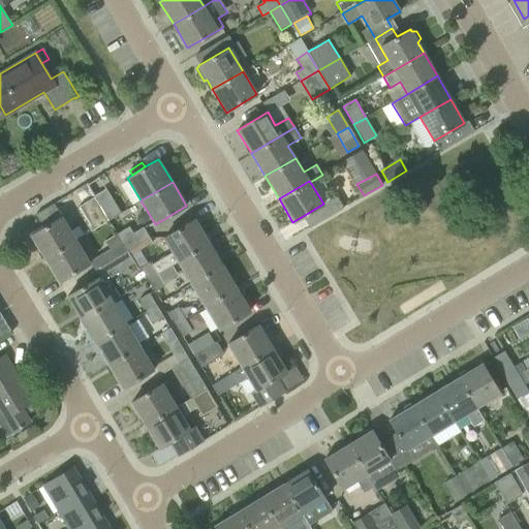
[(106,190),(94,197),(109,220),(120,214),(106,190)]
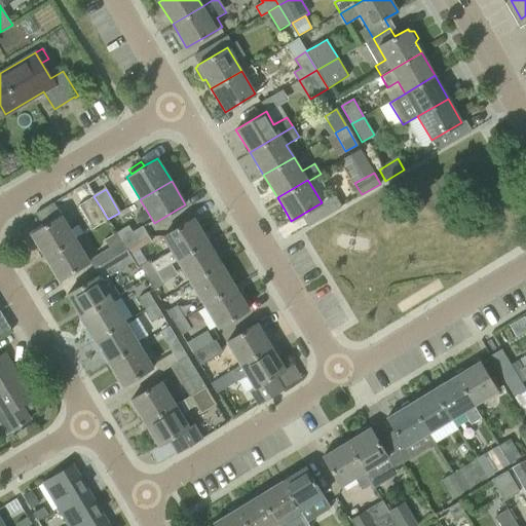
[(328,215),(341,207),(334,195),(322,202),(328,215)]
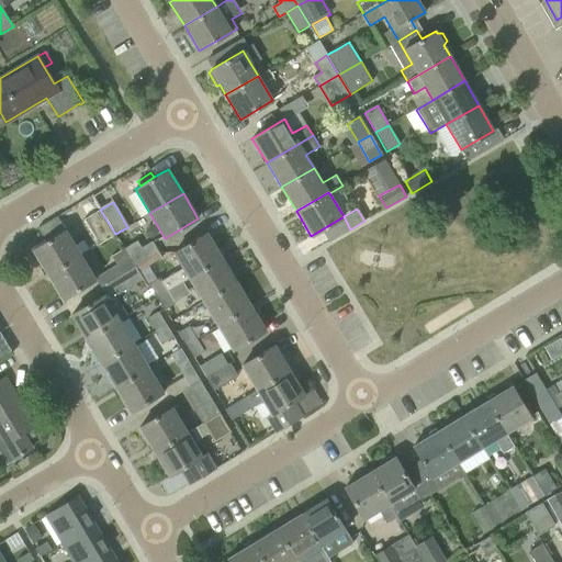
[(115,234),(100,210),(83,220),(98,245),(115,234)]
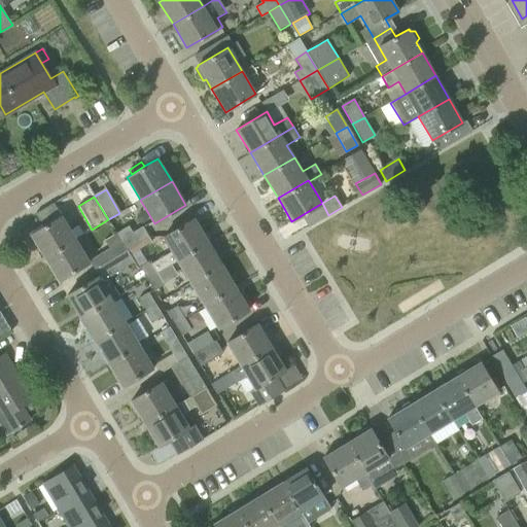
[(41,252),(44,258),(75,239),(62,216),(31,235),(41,252)]
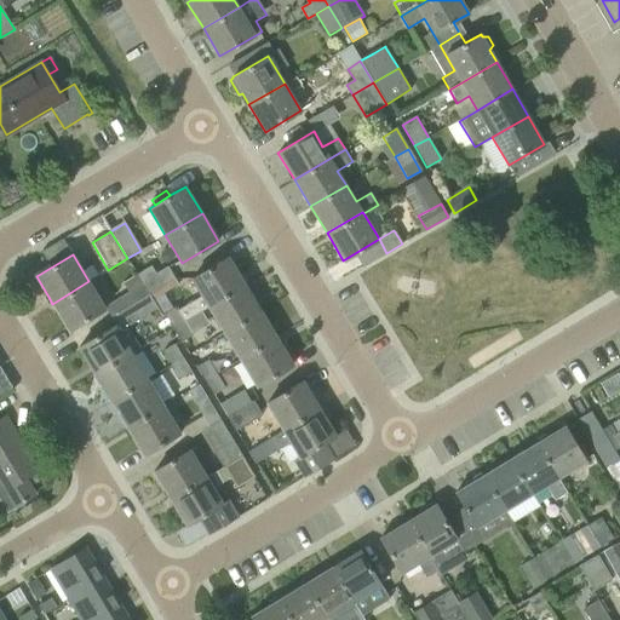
[(193,317),(208,308),(208,306),(245,285),(228,257),(191,279),(202,296),(185,305),(193,317)]
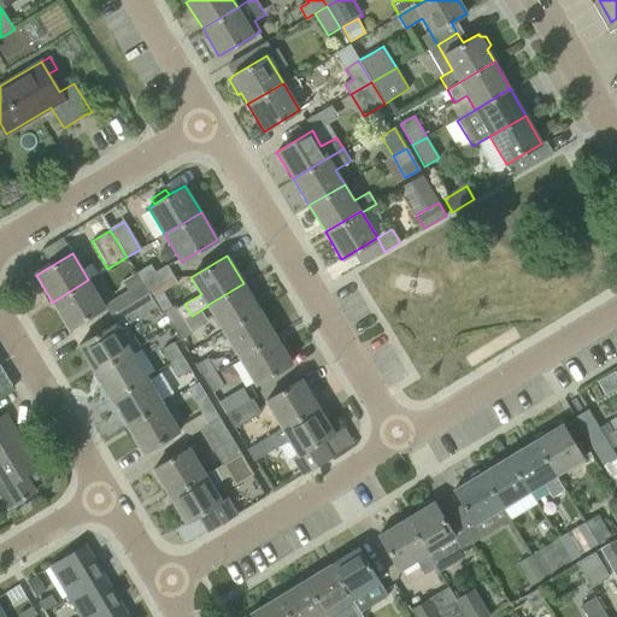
[(152,264),(136,274),(147,293),(150,292),(176,277),(169,264),(157,271),(152,264)]
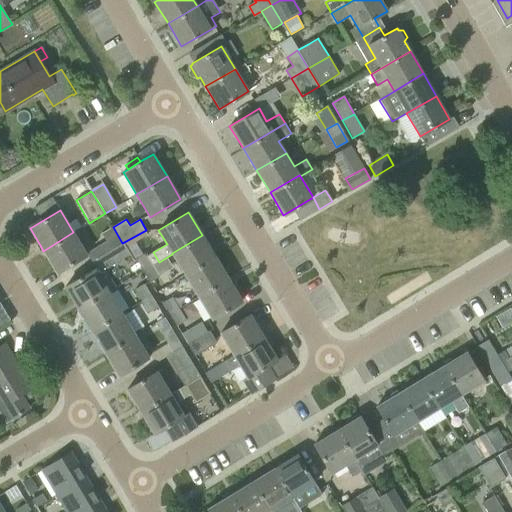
[(107,241),(112,249),(122,243),(113,227),(103,233),(107,241)]
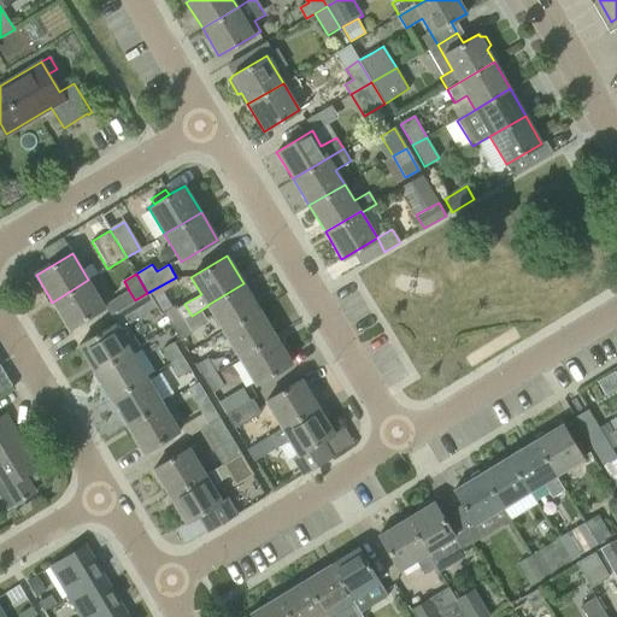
[(88,280),(52,303),(54,305),(69,329),(105,307),(88,280)]
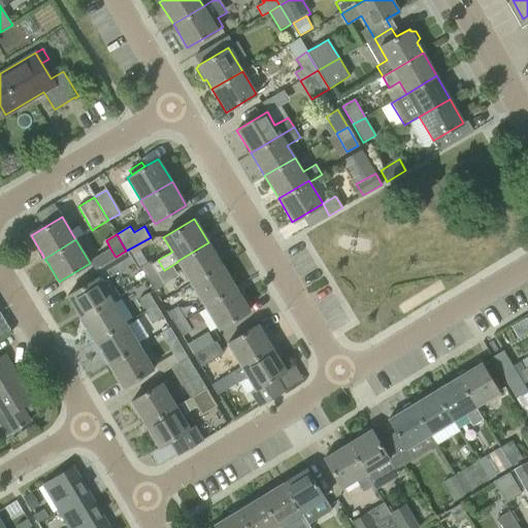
[(177,261),(177,262),(191,284),(222,265),(208,242),(177,261)]
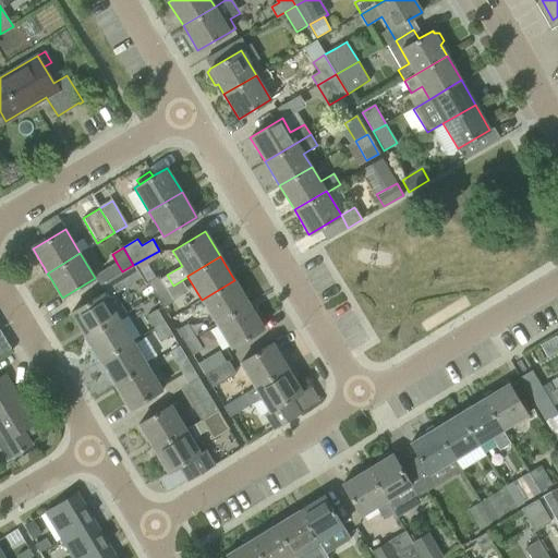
[(133,265),(122,271),(108,280),(117,293),(143,277),(135,264),(133,265)]
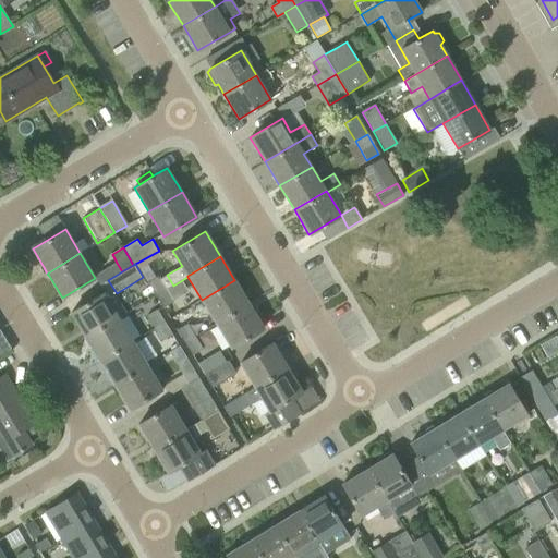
[(148,281),(156,294),(166,289),(158,276),(148,281)]
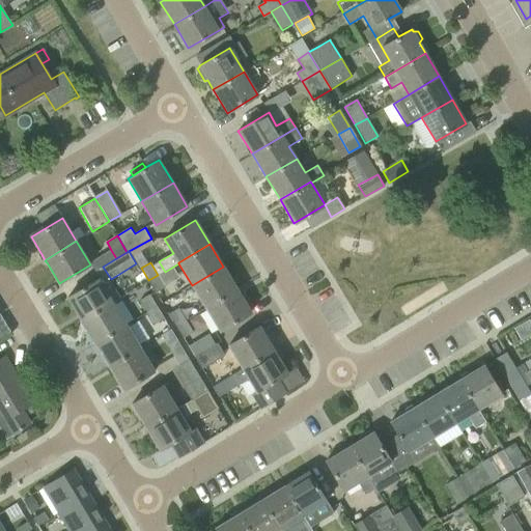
[(192,285),(206,308),(238,289),(223,267),(192,285)]
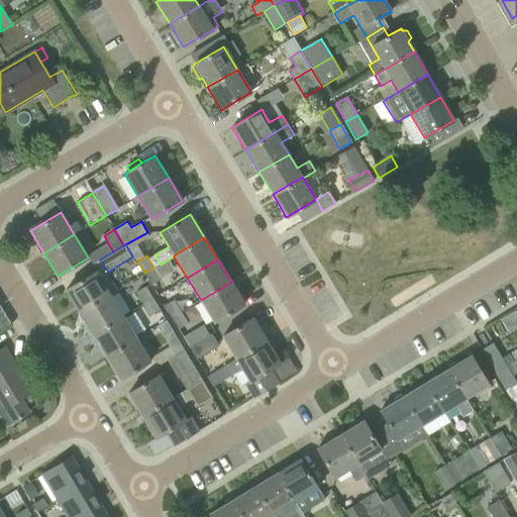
[(153,268),(144,273),(151,285),(161,279),(153,268)]
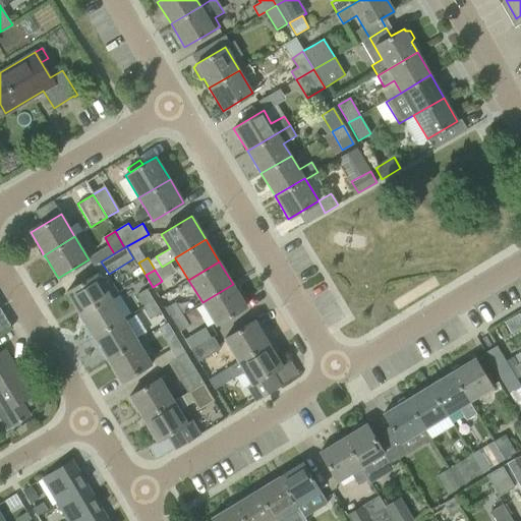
[(77,310),(79,314),(111,296),(97,274),(66,292),(77,310)]
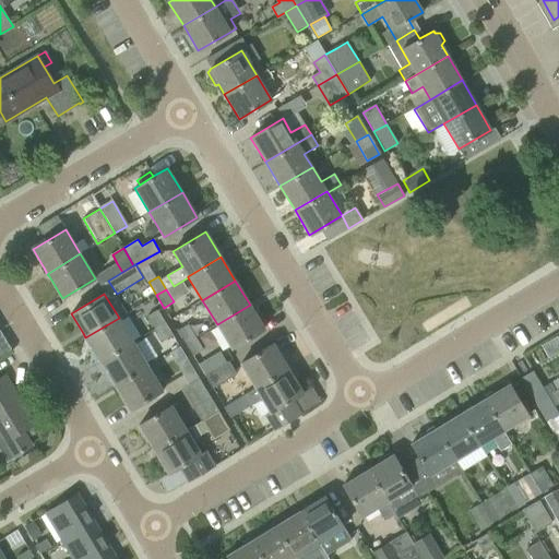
[(250,305),(217,324),(232,348),(264,329),(250,305)]
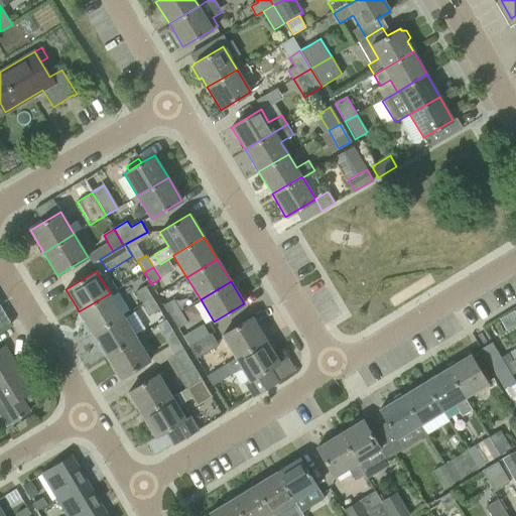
[(136,292),(143,303),(152,297),(145,287),(136,292)]
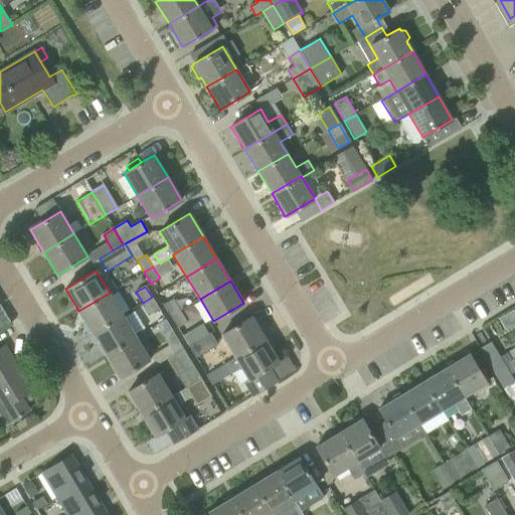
[(81,315),(93,333),(123,315),(110,293),(78,311),(81,315)]
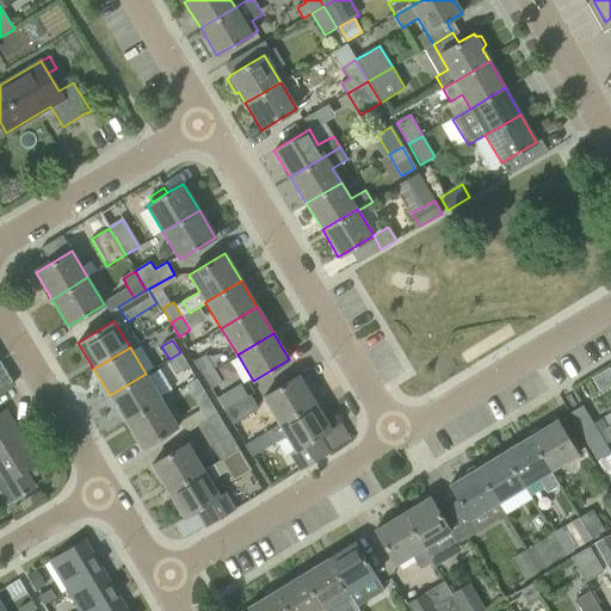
[(180,352),(170,359),(178,374),(189,366),(180,352)]
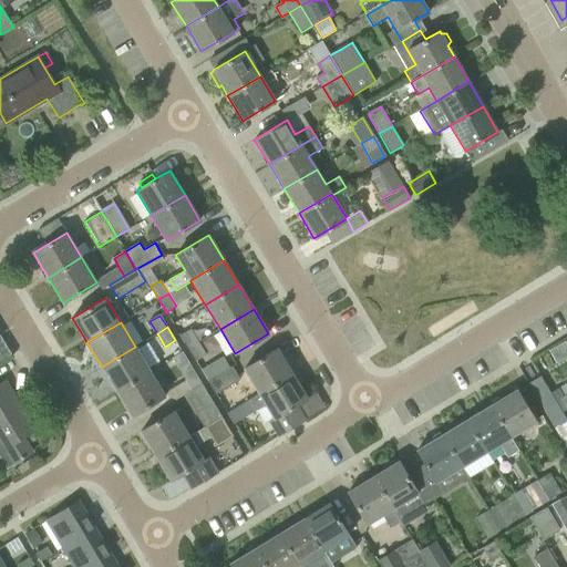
[(181,337),(188,349),(198,342),(191,330),(181,337)]
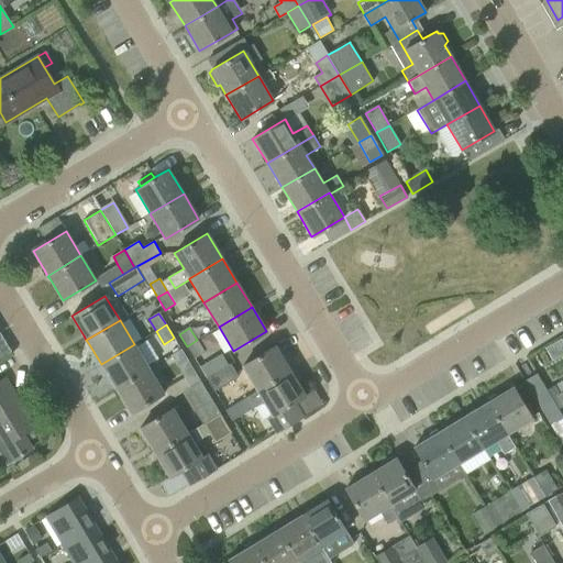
[(197,340),(187,346),(194,359),(205,352),(197,340)]
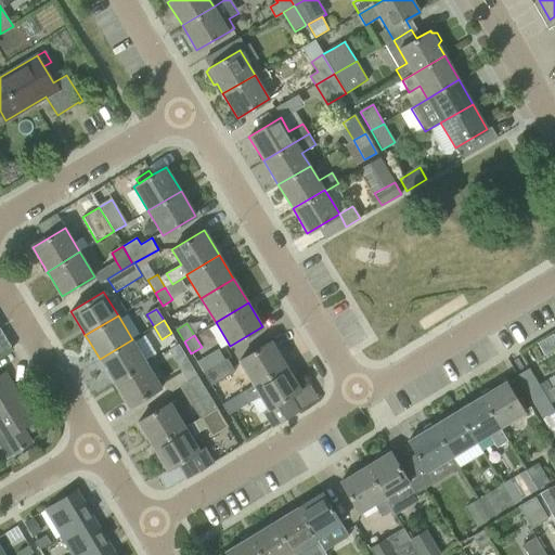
[(111,377),(114,384),(146,363),(132,339),(100,359),(111,377)]
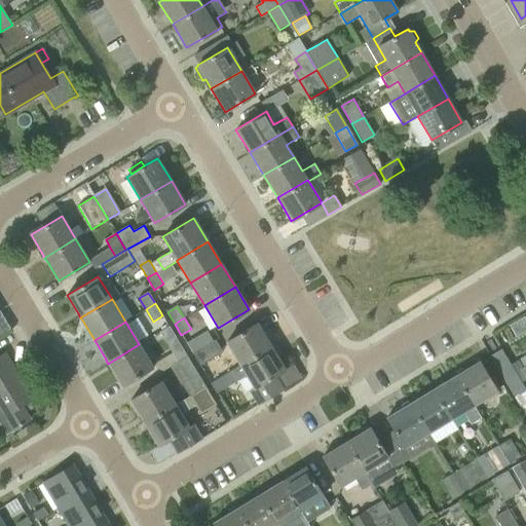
[(226,342),(240,365),(271,346),(257,324),(226,342)]
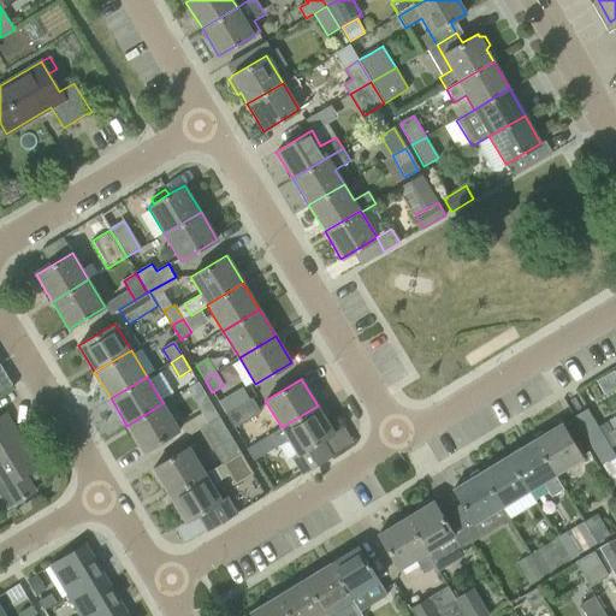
[(195,402),(207,424),(219,418),(206,395),(195,402)]
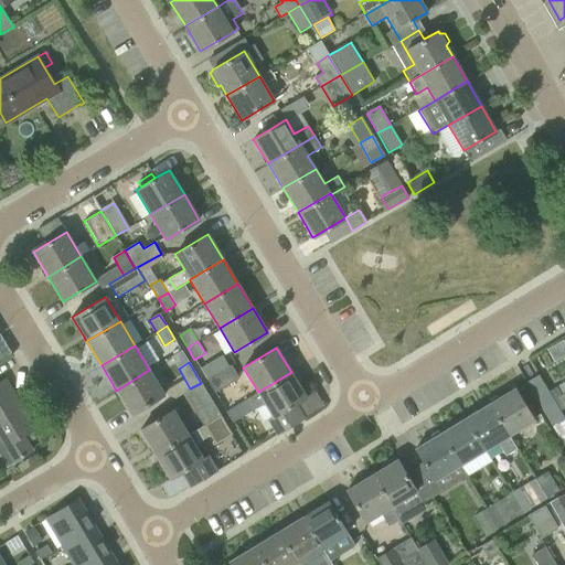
[(206,379),(215,393),(240,379),(232,365),(228,366),(206,379)]
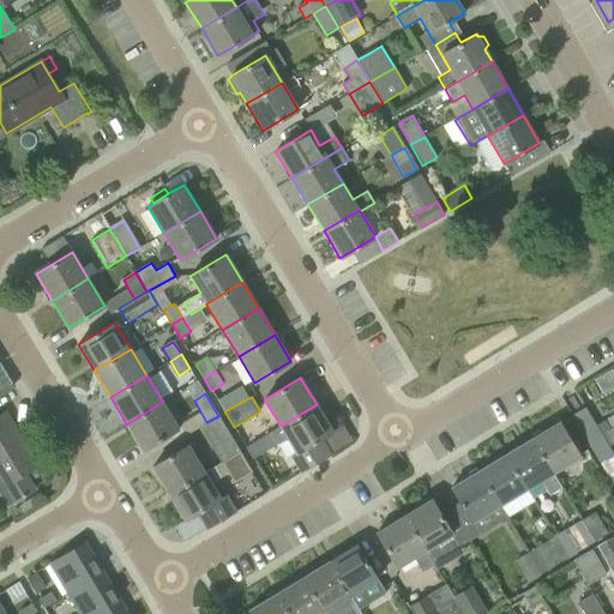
[(162,402),(126,425),(128,428),(142,451),(179,428),(162,402)]
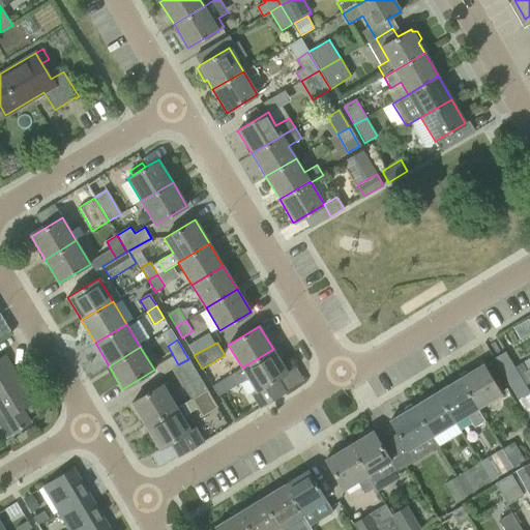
[(273,349),(242,367),(242,369),(219,382),(226,391),(240,382),(240,383),(248,378),(256,391),(257,391),(265,405),(285,392),(276,379),(287,373),(273,349)]
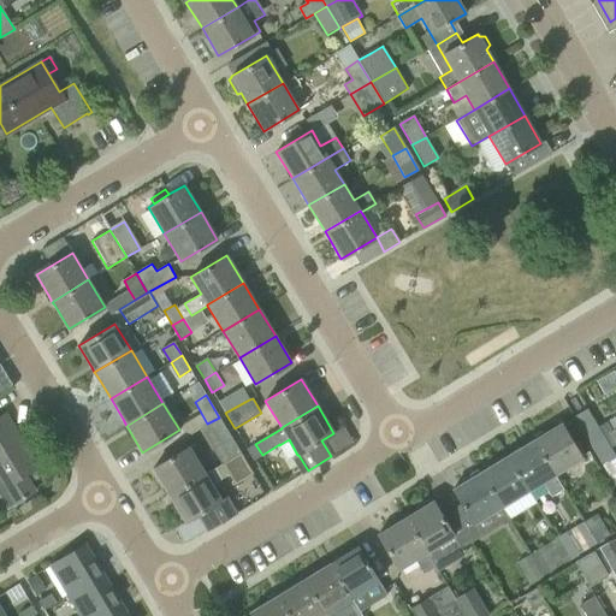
[(573,418),(588,444),(602,436),(586,409),(573,418)]
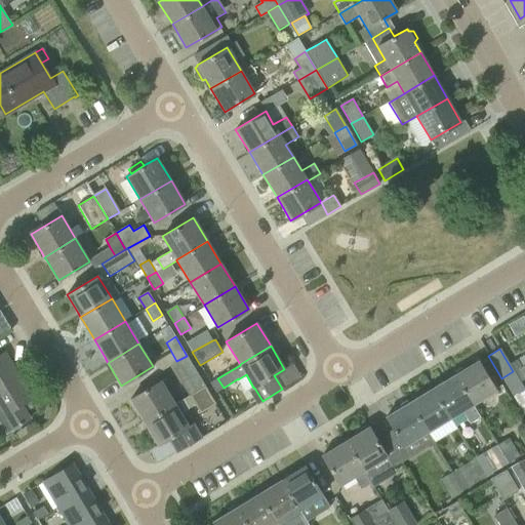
[(0,422),(6,434),(30,419),(22,405),(32,399),(3,353),(0,355),(0,422)]
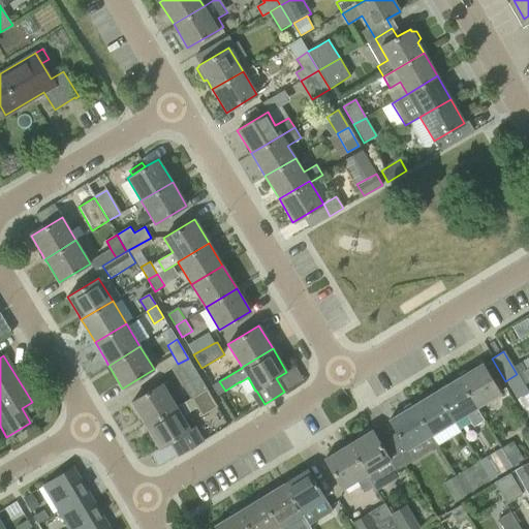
[(481,364),(458,377),(476,408),(476,407),(499,394),(481,364)]
